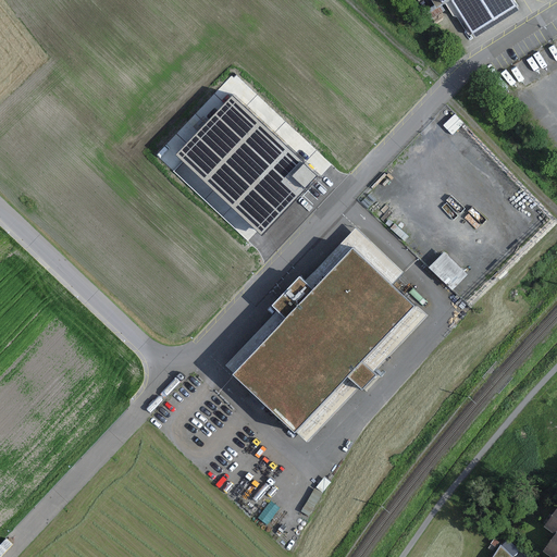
[(518,0),(455,0),(478,36),(523,8),(518,0)]
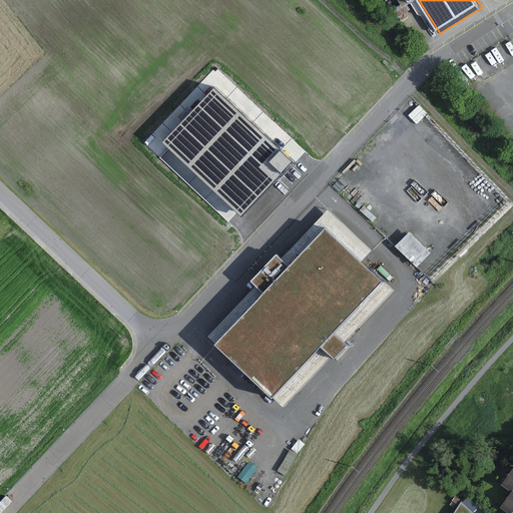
[(214,87),(162,142),(241,216),(294,162),(214,87)]
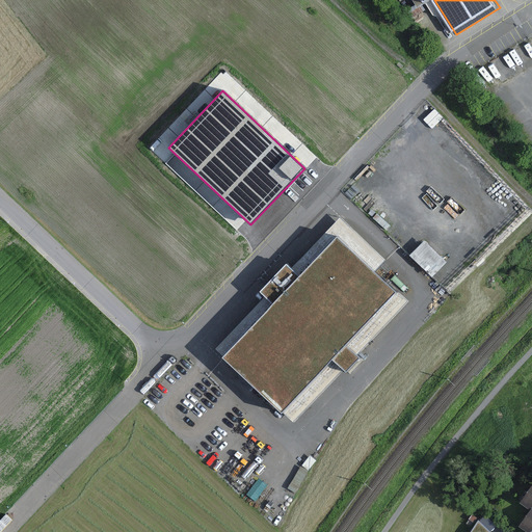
[(444,118),(434,109),(423,121),(432,130),(444,118)]
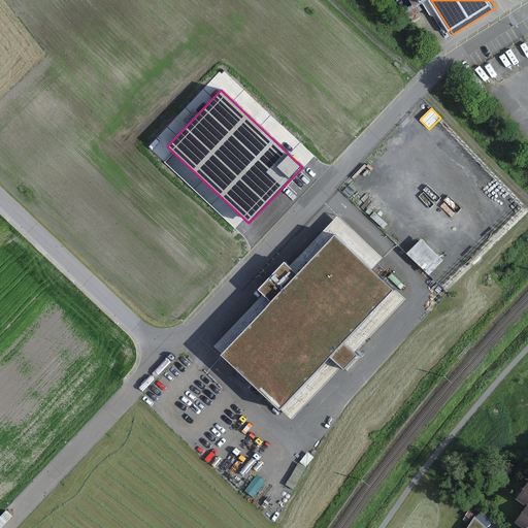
[(404,298),(372,268),(383,258),(336,216),(290,265),(286,262),(259,290),(263,293),(212,347),(290,419),(340,366),(344,370),(359,356),(354,352),(404,298)]
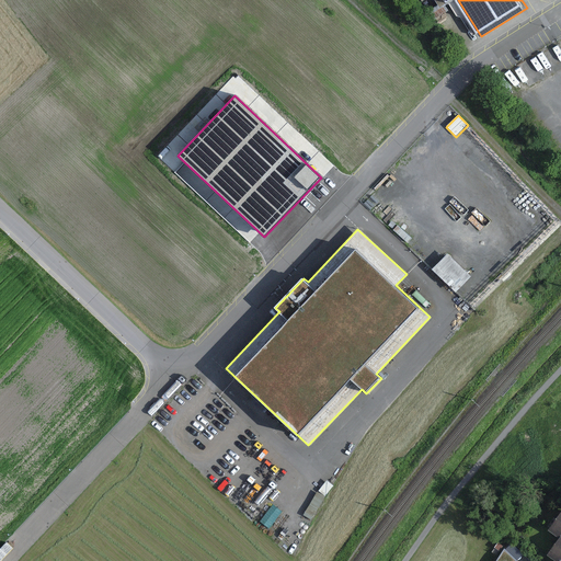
[(471,277),(448,254),(433,270),(456,293),(471,277)]
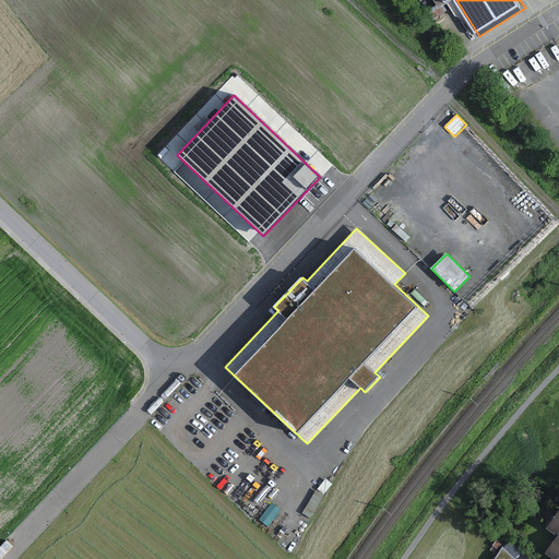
[(558,512),(547,528),(558,537),(558,535),(558,512)]
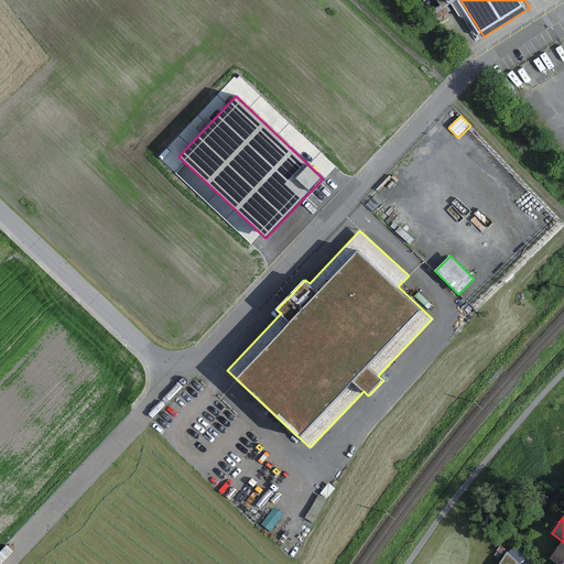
[(563,540),(563,542),(551,559),(559,563),(562,563),(563,563),(563,540)]
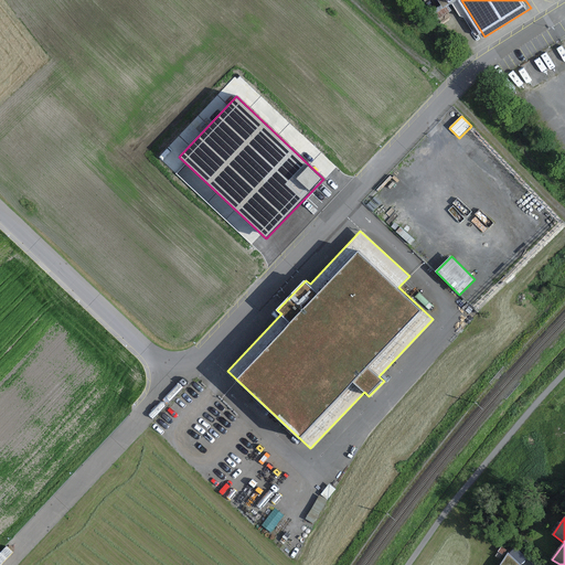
[(520,554),(514,546),(511,550),(518,556),(520,554)]
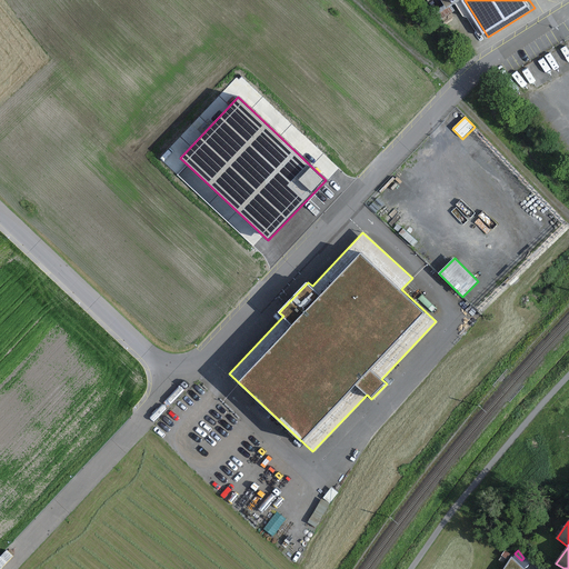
[(523,568),(511,557),(503,568),(523,568)]
